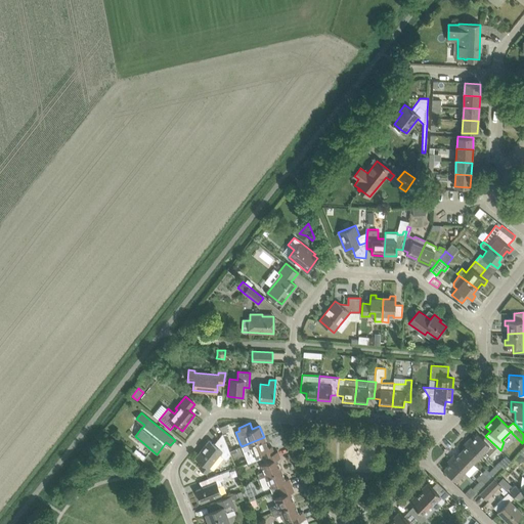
[(230,454),(229,450),(222,434),(214,444),(209,440),(195,457),(202,464),(199,468),(206,473),(210,469),(209,468),(219,453),(226,460),(230,454)]
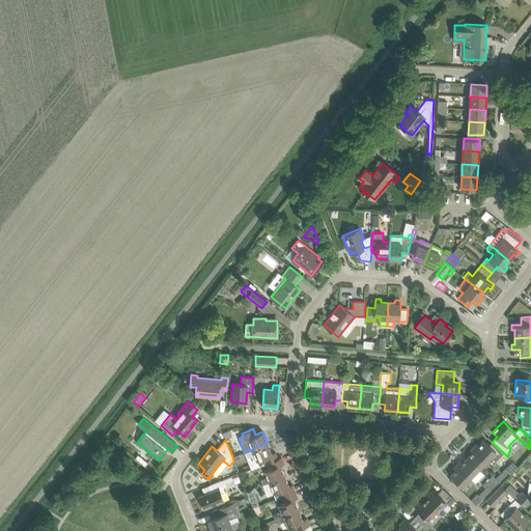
[(479,446),(476,449),(486,459),(492,464),(500,455),(503,452),(492,442),(488,445),(484,440),(479,446)]
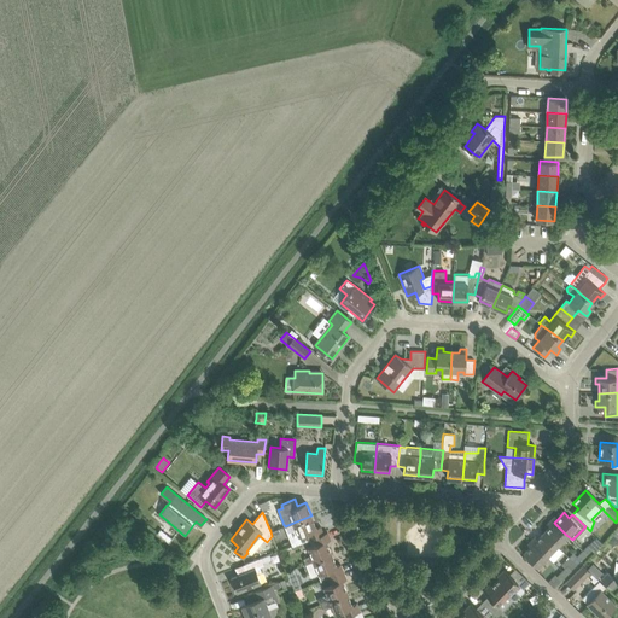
[(293,523),(285,526),(287,531),(296,529),(298,536),(301,543),(310,540),(314,537),(324,534),(320,526),(316,528),(312,516),(293,523)]
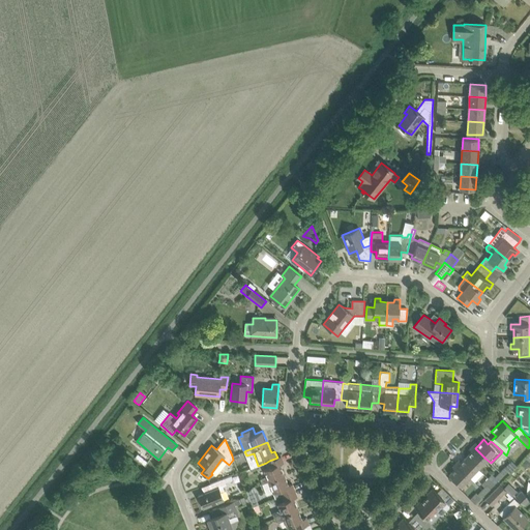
[(466,457),(477,468),(486,459),(475,448),(466,457)]
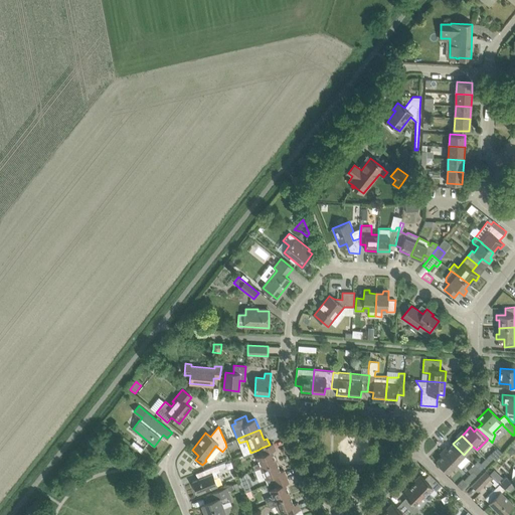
[(259,462),(252,465),(254,470),(276,462),(272,452),(276,450),(273,444),(270,445),(262,448),(264,453),(256,456),(259,462)]
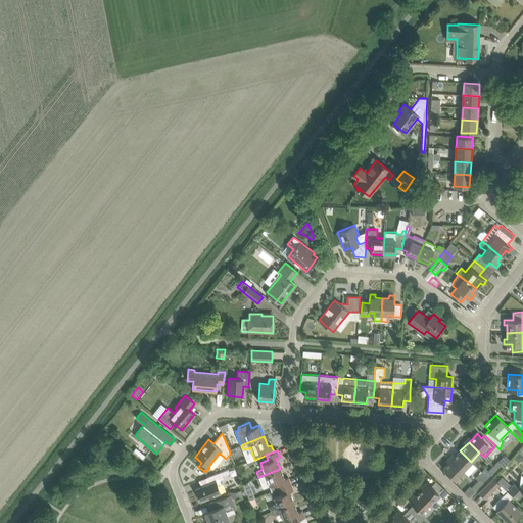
[(463,470),(471,462),(460,450),(452,460),(463,470)]
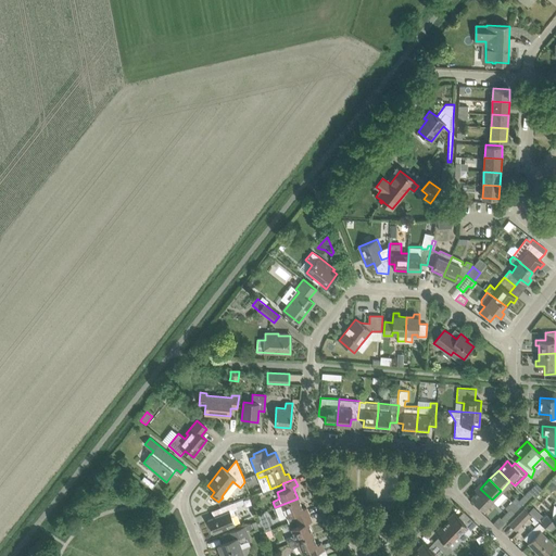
[(536,483),(529,491),(525,495),(528,498),(532,494),(534,496),(542,489),(536,483)]
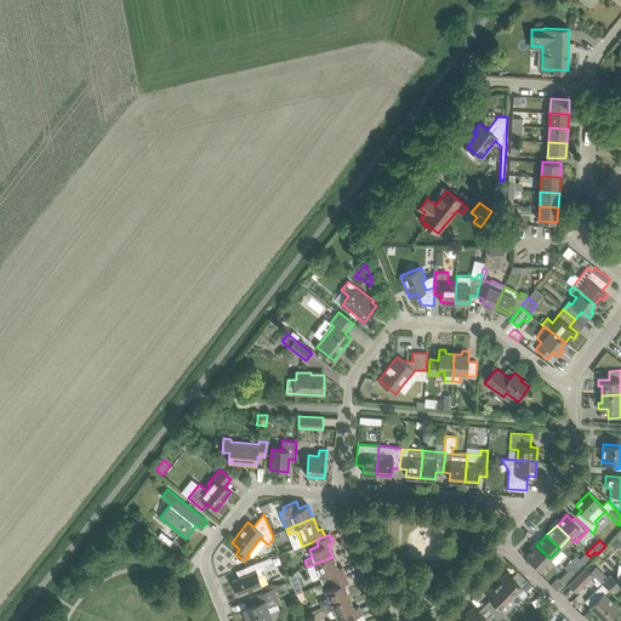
[(540,569),(548,560),(550,558),(536,546),(527,557),(540,569)]
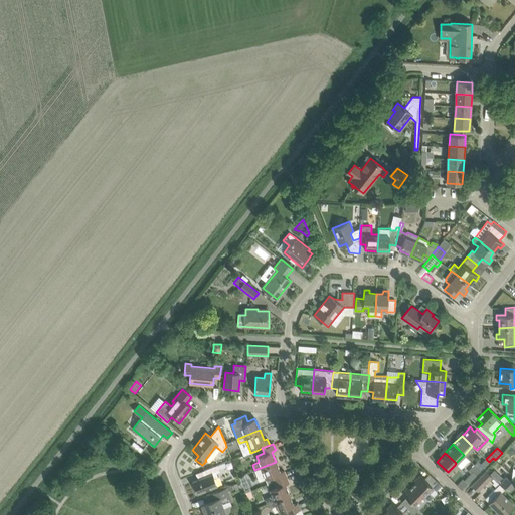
[(475,466),(480,471),(489,462),(486,459),(481,464),(479,462),(475,465),(475,466)]
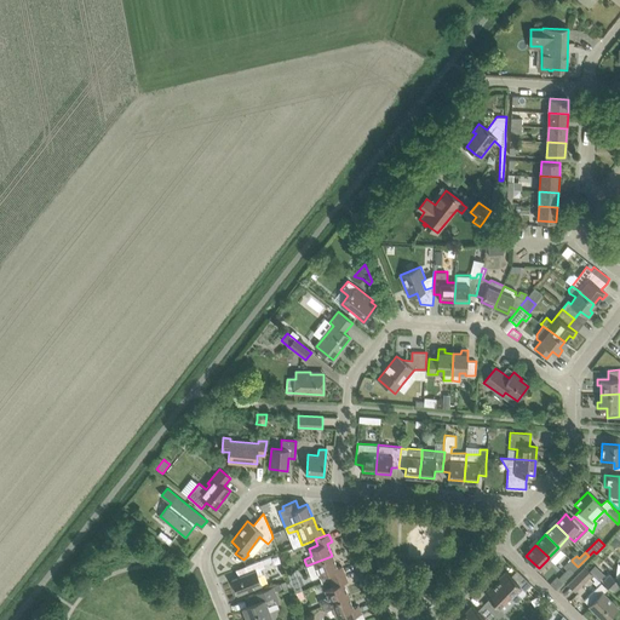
[(239,577),(231,579),(237,595),(248,590),(262,585),(258,575),(263,574),(260,569),(265,568),(264,564),(269,562),(273,561),(270,556),(267,557),(262,560),(256,562),(245,567),(247,573),(239,577)]
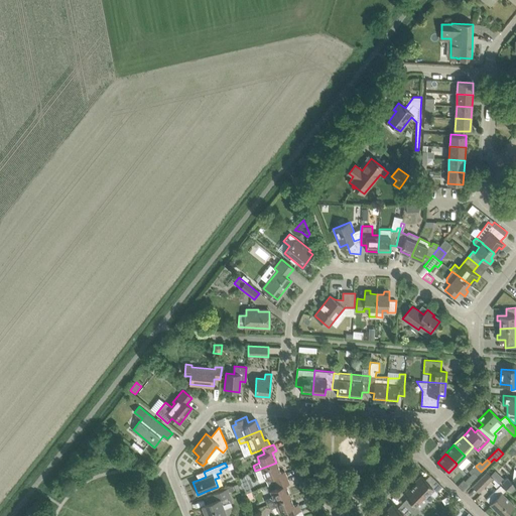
[(259,482),(266,480),(268,485),(286,478),(284,471),(280,473),(276,463),(255,471),(259,482)]
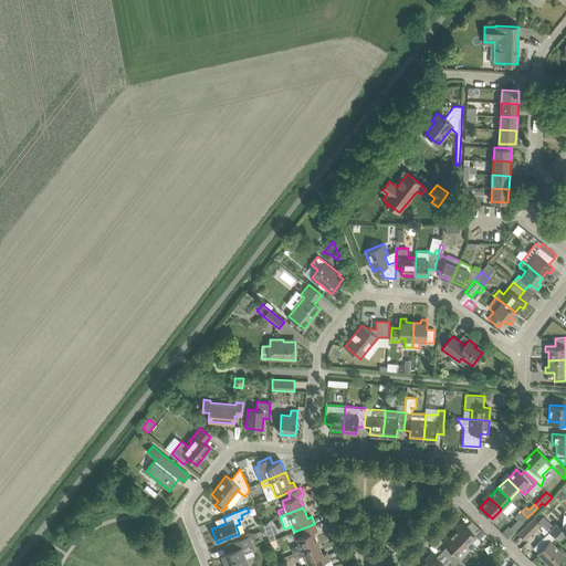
[(517,521),(515,523),(519,526),(527,517),(522,512),(522,511),(521,510),(513,516),(517,521)]
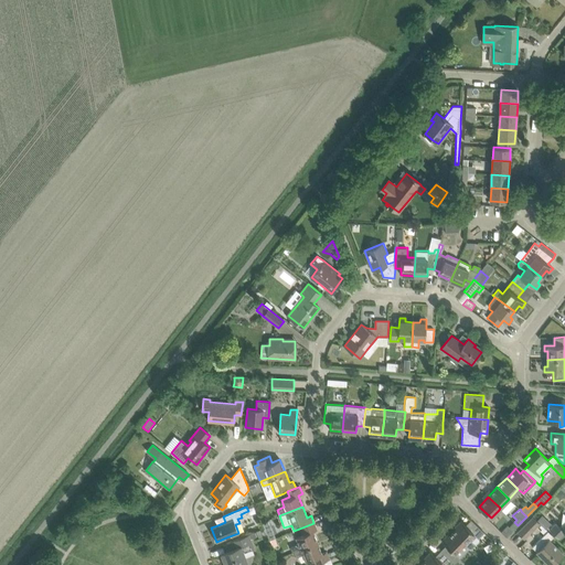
[(540,523),(533,518),(519,533),(524,539),(540,523)]
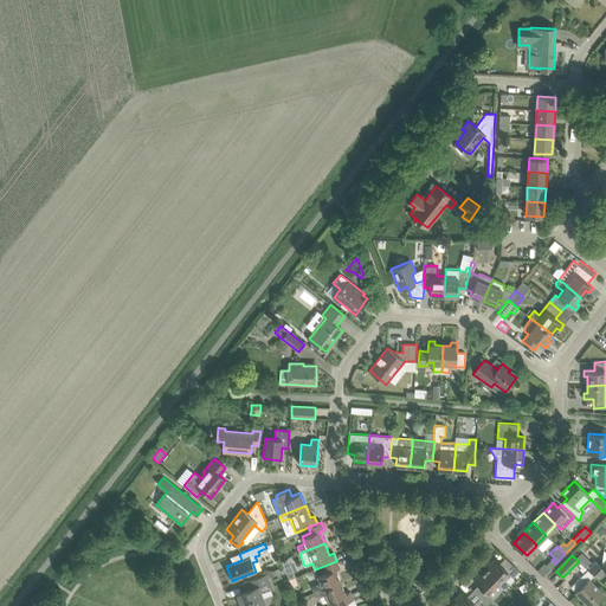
[(489,567),(485,571),(503,587),(504,590),(509,584),(505,580),(510,574),(510,575),(514,578),(520,571),(516,568),(505,558),(500,563),(494,559),(488,566),(489,567)]
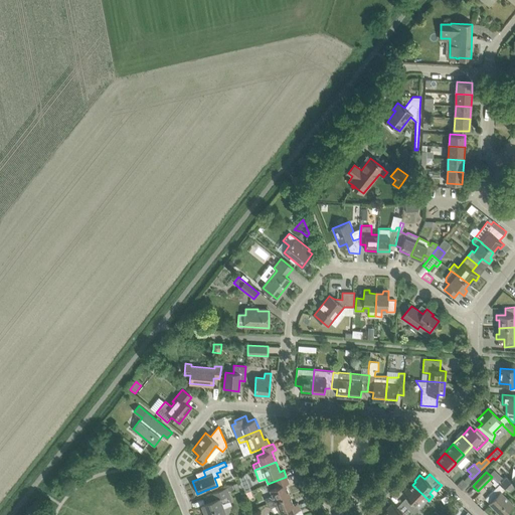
[(472,479),(469,476),(465,480),(463,478),(456,485),(462,490),(472,479)]
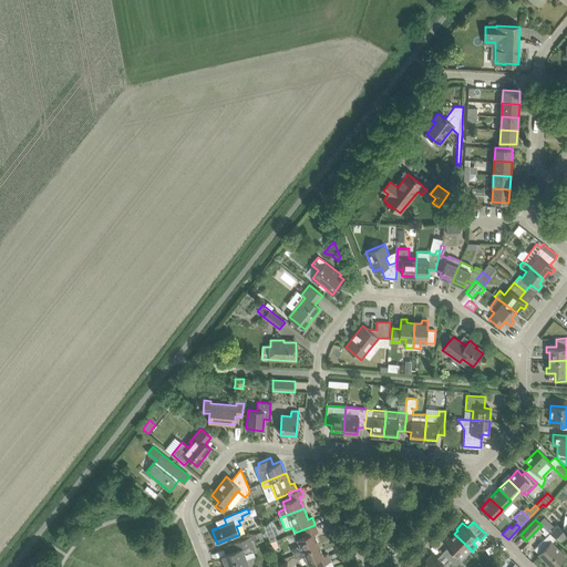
[(550,531),(553,533),(562,542),(566,536),(566,526),(564,531),(559,526),(557,524),(550,531)]
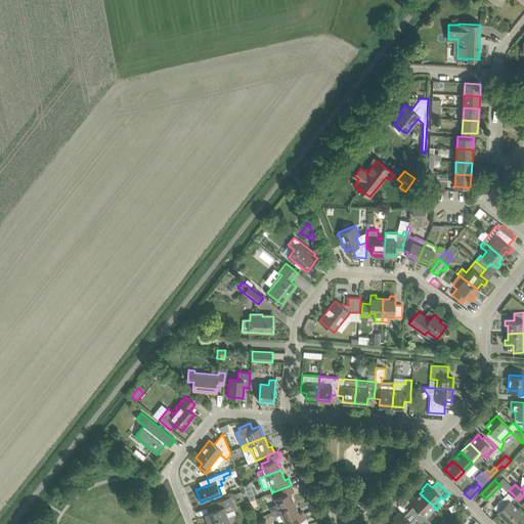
[(269,507),(271,513),(272,512),(279,510),(295,503),(291,492),(294,491),(291,485),(272,492),(276,504),(269,507)]
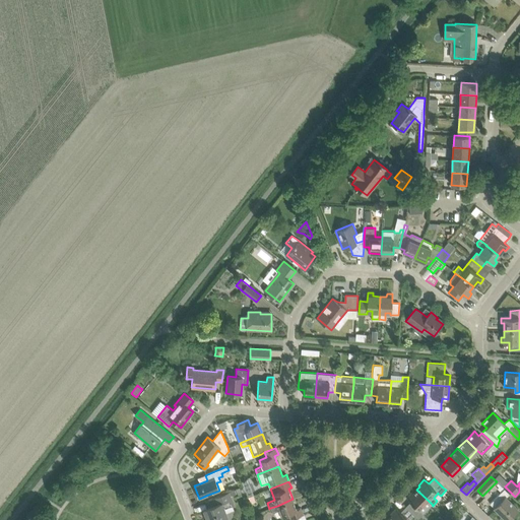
[(509,494),(504,489),(490,503),(506,519),(507,519),(518,510),(506,498),(509,494)]
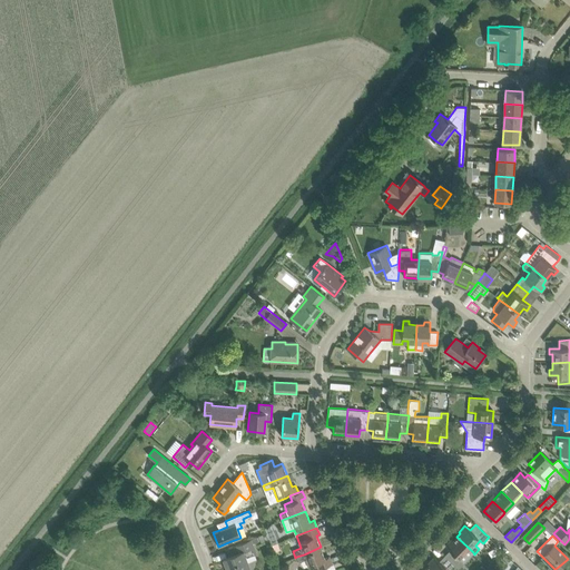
[(228,556),(223,558),(227,569),(237,569),(239,569),(248,566),(245,558),(256,553),(253,543),(259,540),(257,537),(245,541),(235,546),(238,552),(228,556)]
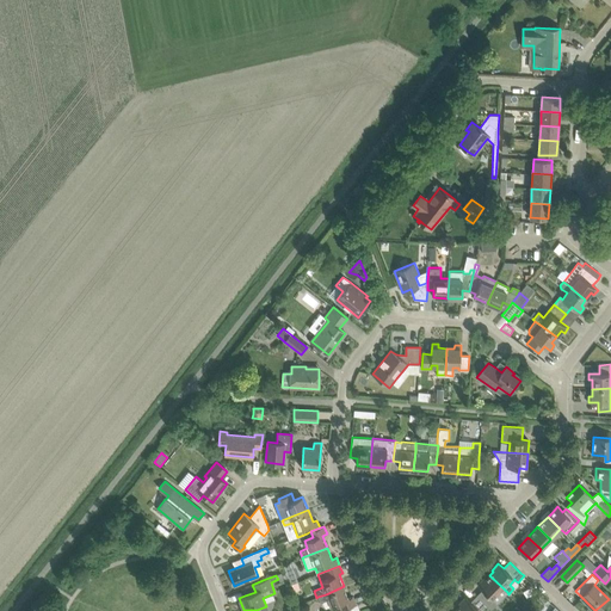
[(482,590),(476,596),(487,606),(491,610),(497,603),(507,592),(489,575),(486,580),(483,578),(477,585),(482,590)]
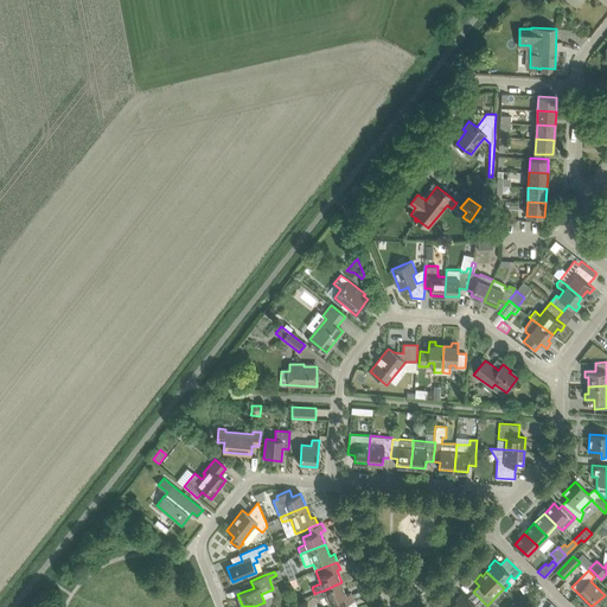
[(350,593),(346,594),(342,582),(324,590),(315,593),(318,599),(326,595),(328,604),(337,600),(340,606),(342,605),(353,601),(350,593)]
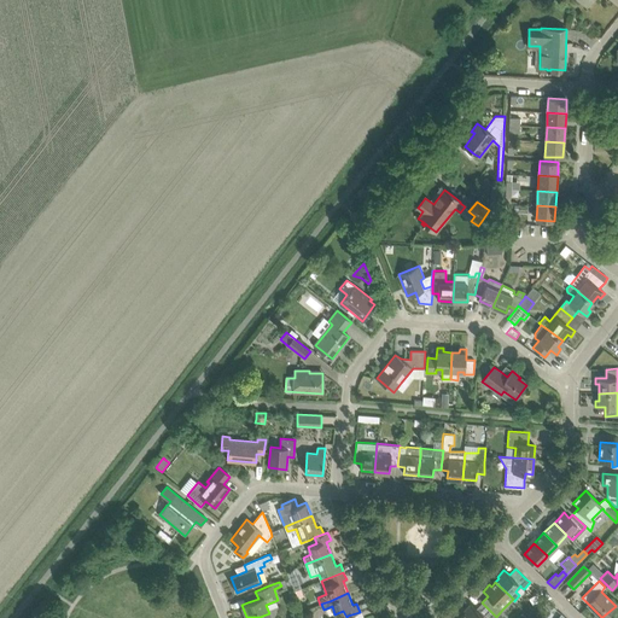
[(462,617),(488,617),(493,613),(482,602),(476,608),(471,604),(464,611),(466,612),(461,617),(462,617)]
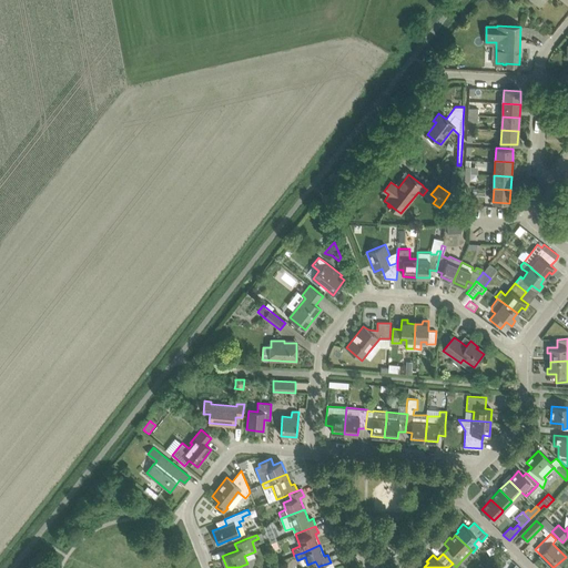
All buildings are outlined.
